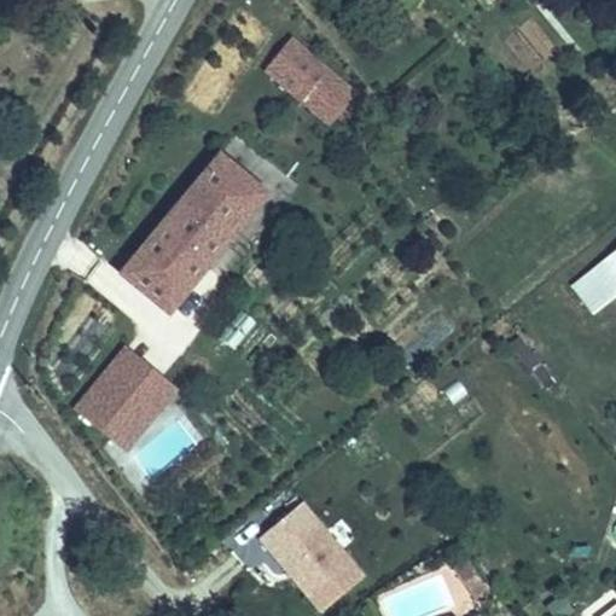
[(311,52),(306,57),(284,82),(329,120),(342,104),(354,114),(367,99),(311,52)]
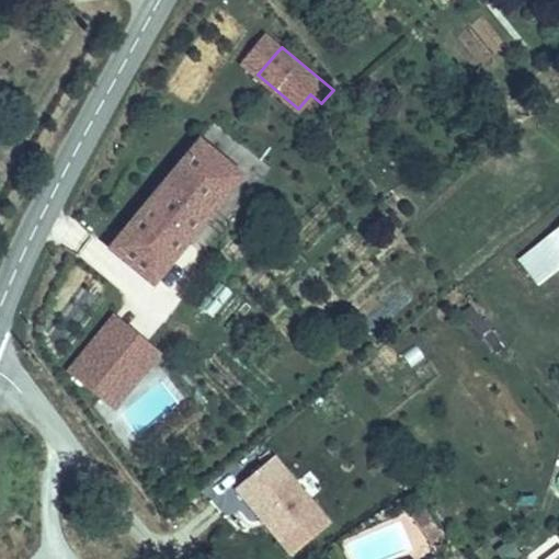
[(203,134),(133,217),(177,255),(247,171),(203,134)]
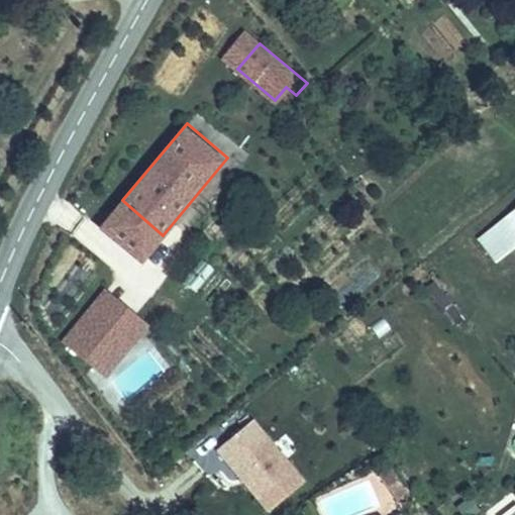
[(163,235),(122,200),(105,220),(145,255),(163,235)]
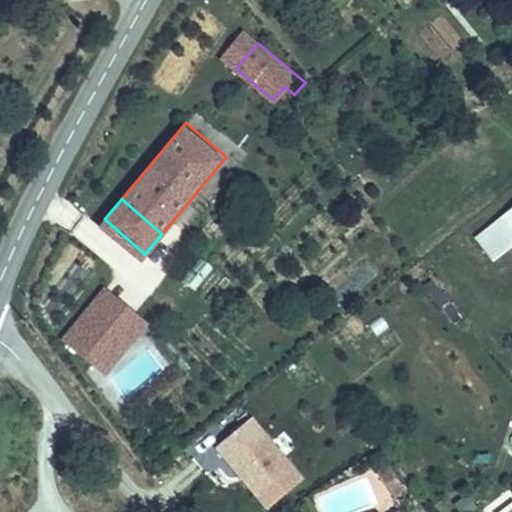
[(198,293),(214,268),(200,259),(184,284),(198,293)]
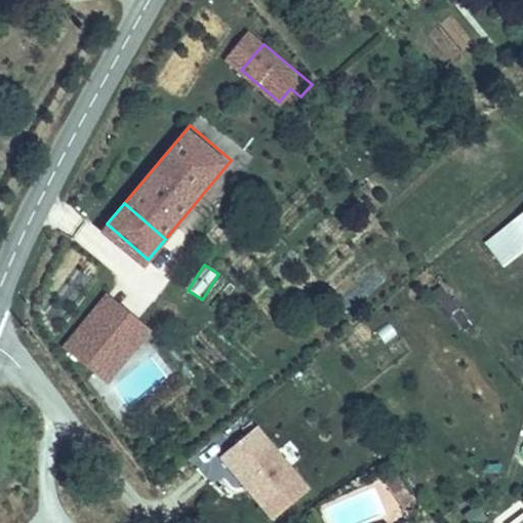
[(106,293),(59,350),(107,388),(153,330),(106,293)]
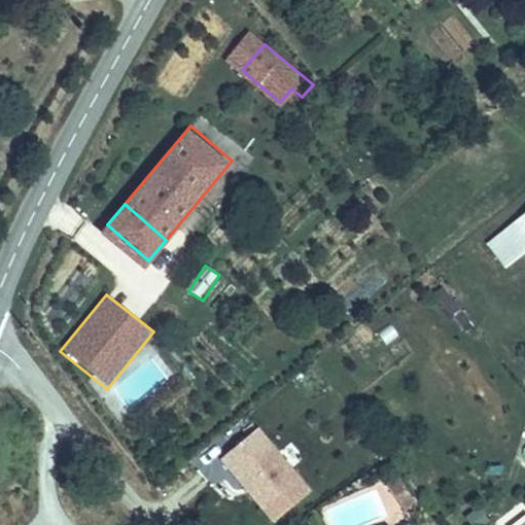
[(272,524),(313,490),(257,426),(213,464),(266,524),(272,524)]
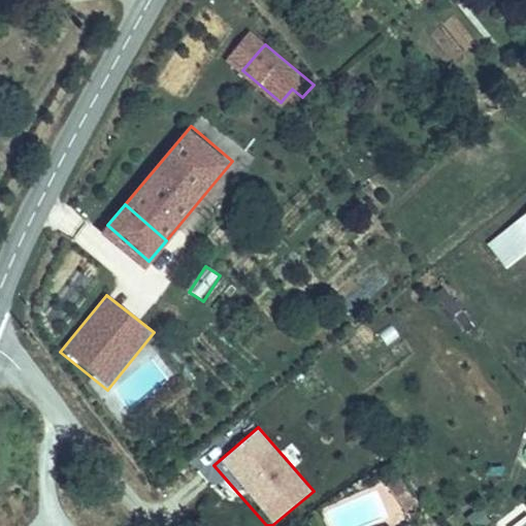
[(404,479),(389,485),(399,512),(415,505),(404,479)]
